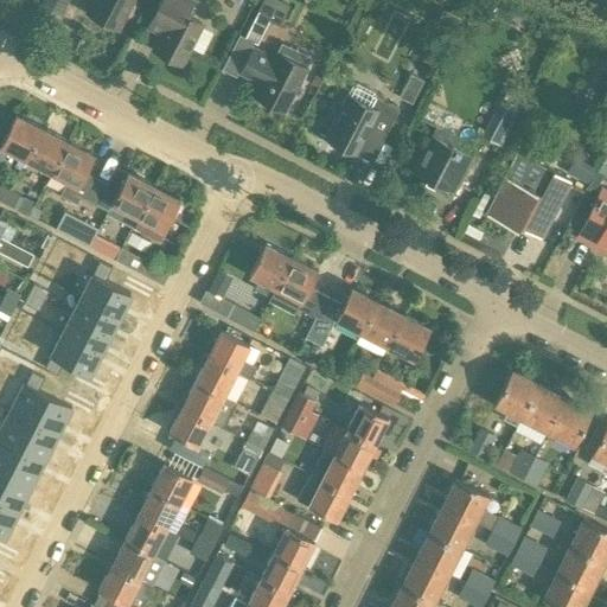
[(59,17),(66,0),(44,0),(42,7),(59,17)]
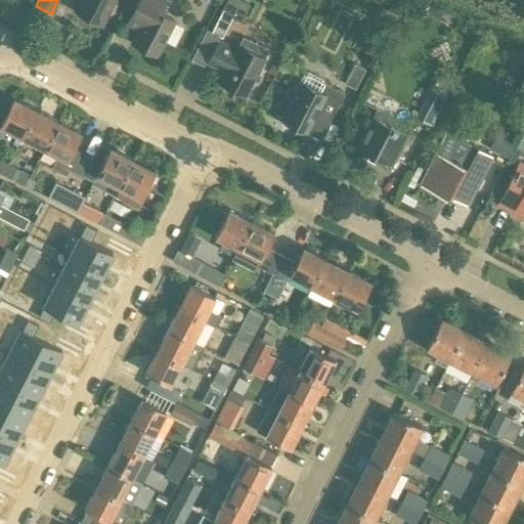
[(81,0),(75,11),(89,19),(88,22),(98,27),(99,25),(102,26),(116,0),(81,0)]
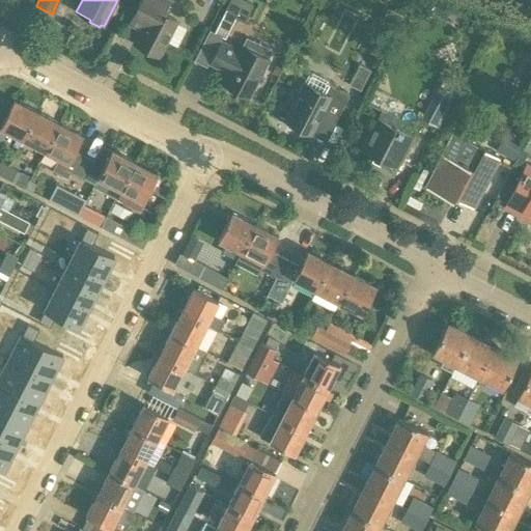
[(141,0),(138,7),(150,14),(135,44),(159,57),(176,21),(163,14),(169,1),(166,0),(141,0)]
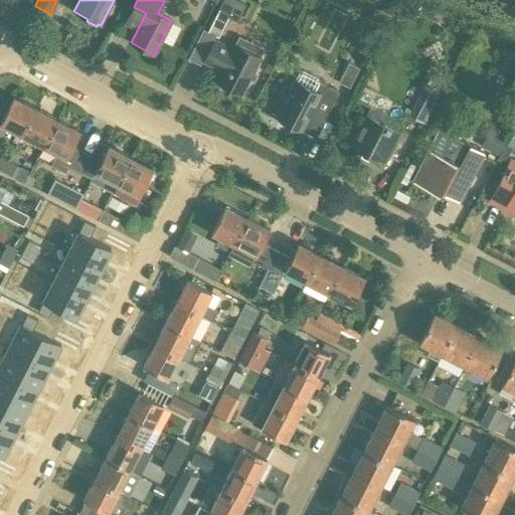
[(246,1),(243,0),(222,0),(209,28),(219,33),(229,14),(237,18),(246,1)]
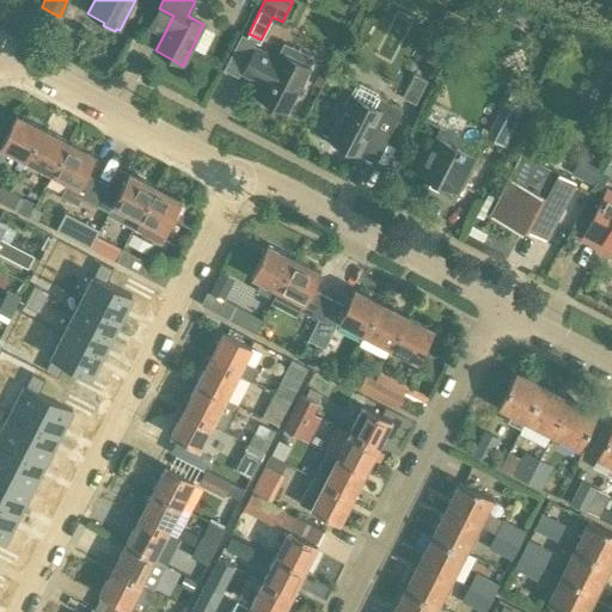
[(292,57),(289,59),(279,53),(276,59),(256,48),(243,74),(263,85),(257,97),(264,101),(265,106),(275,111),(280,109),(287,112),(310,69),(307,68),(307,66),(308,63),(307,61),(307,59),(305,56),(304,55),(301,54),(299,54),(297,54),(294,55),(292,57)]
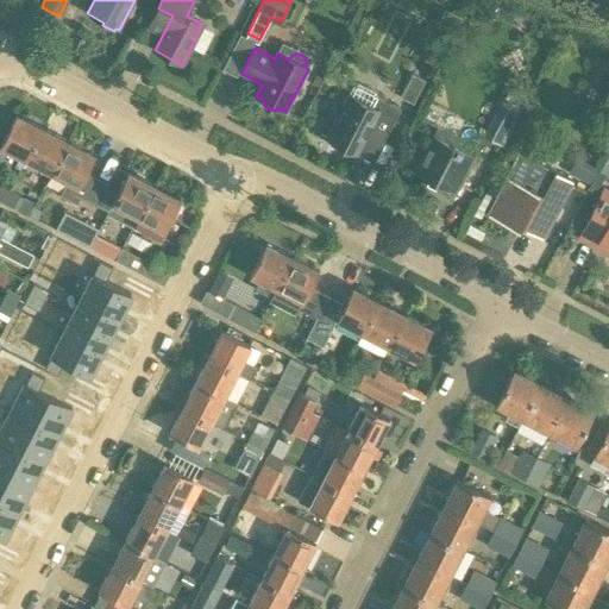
[(425,79),(410,71),(399,94),(413,101),(425,79)]
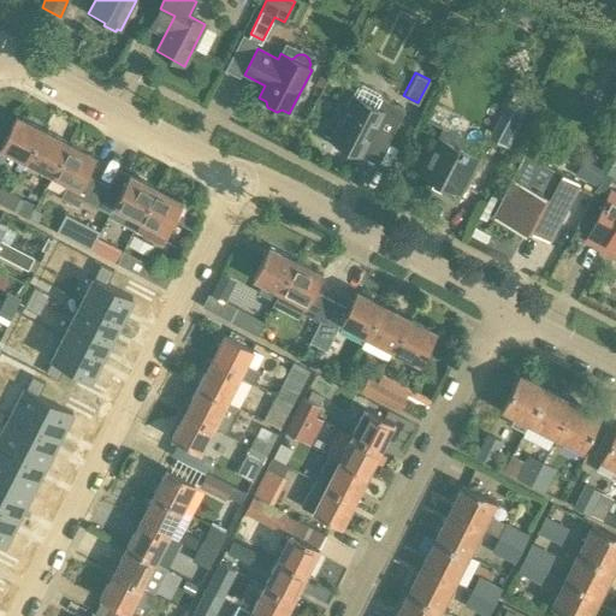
[(325,78),(319,76),(315,84),(321,88),(325,78)]
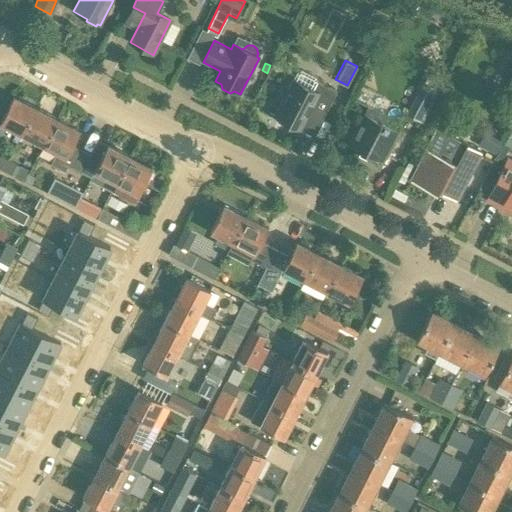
[(297,71),(293,79),(274,116),(301,130),(309,114),(321,121),(336,92),(317,81),(314,77),(299,70),(297,71)]
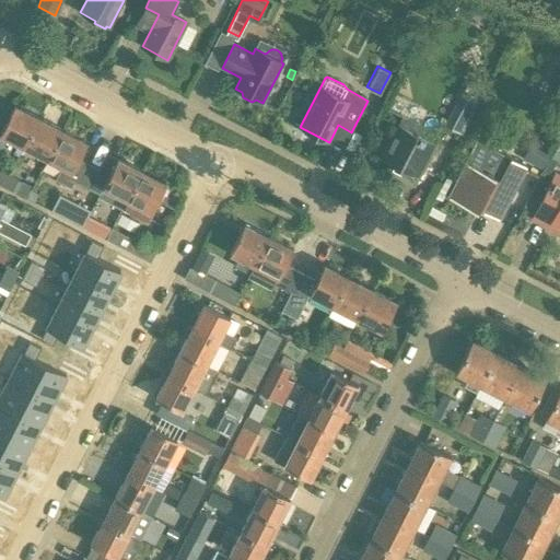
[(471,83),(468,92),(479,97),(483,89),(471,83)]
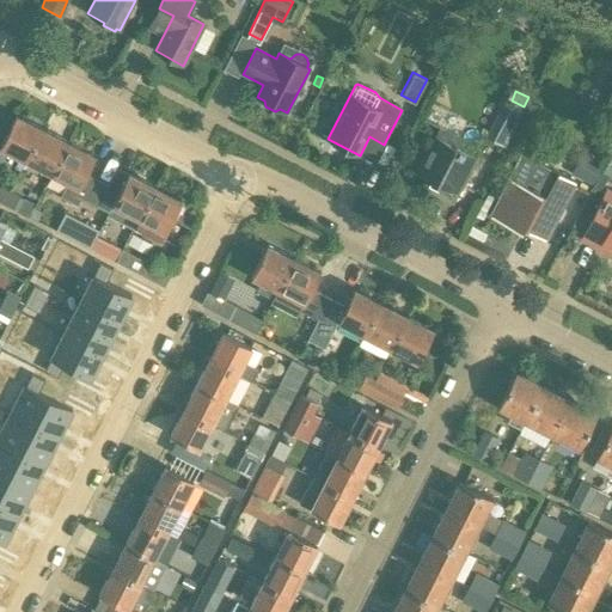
[(0,147),(26,161),(43,129),(17,115),(0,147)]
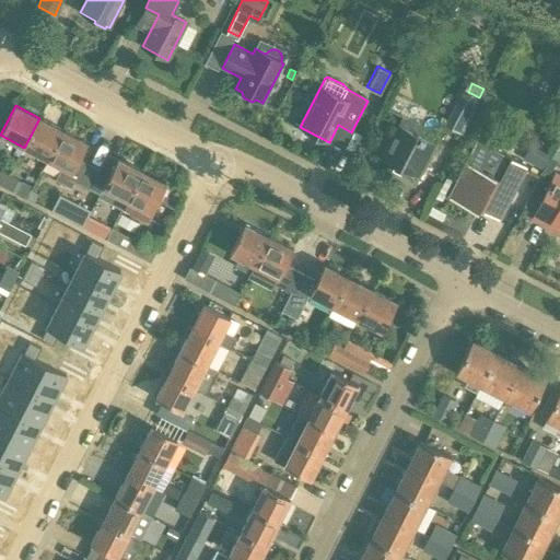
[(381,159),(403,170),(398,177),(415,186),(436,144),(423,138),(416,124),(403,117),(381,159)]
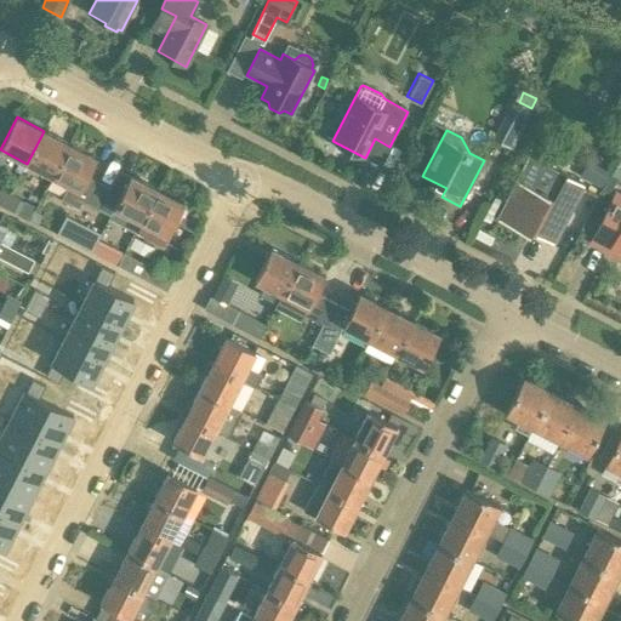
[(44,131),(27,164),(53,178),(70,144),(44,131)]
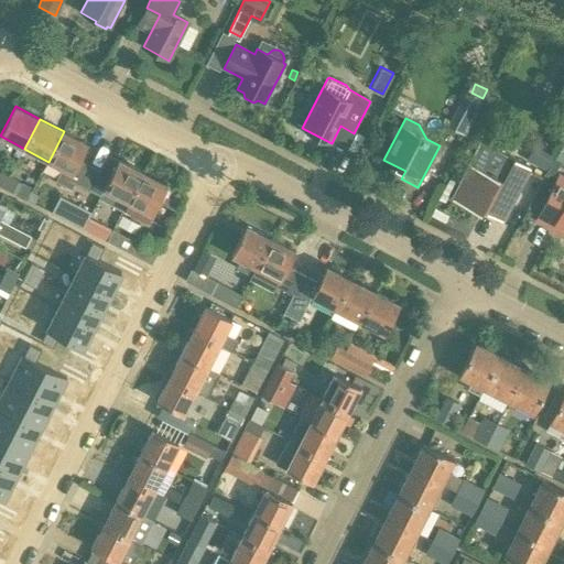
[(64,131),(49,162),(62,169),(55,181),(71,188),(73,183),(79,186),(90,165),(79,160),(87,143),(64,131)]
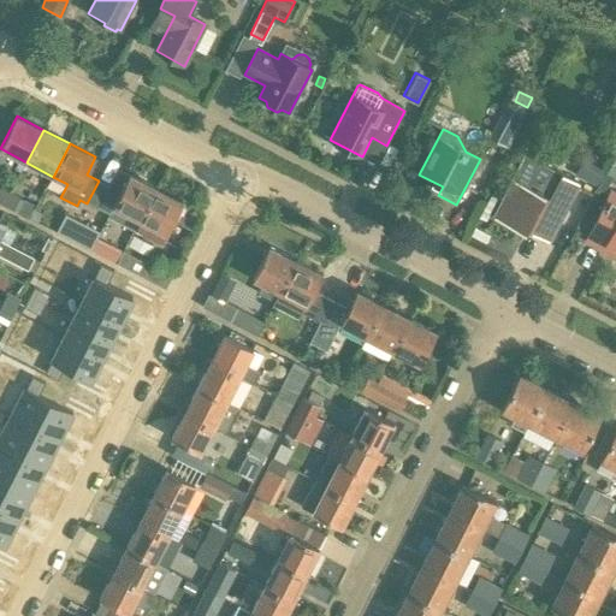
[(585,155),(576,173),(593,182),(603,165),(585,155)]
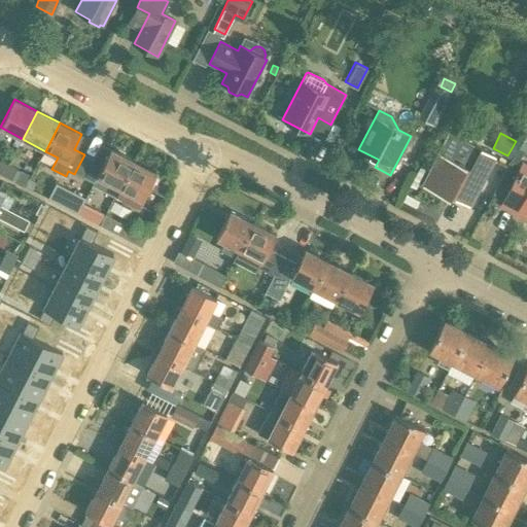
[(526,135),(518,150),(526,154),(526,135)]
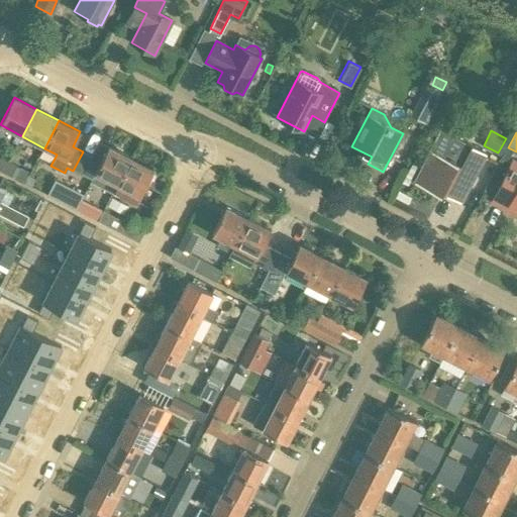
[(92,157),(82,175),(92,181),(95,174),(117,186),(131,158),(109,146),(101,162),(92,157)]
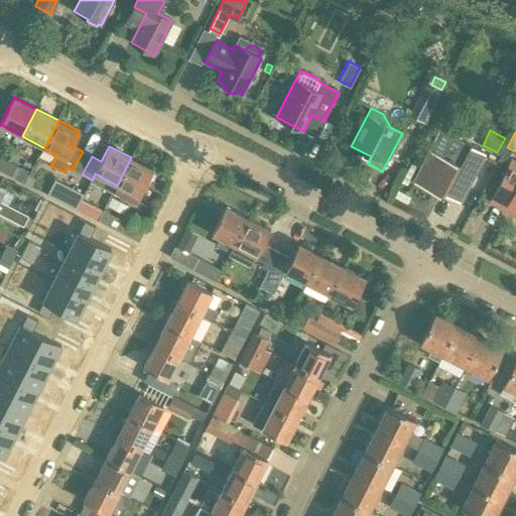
[(443,189),(446,191),(444,196),(460,204),(486,153),(472,146),(470,149),(465,147),(445,153),(443,158),(430,151),(413,183),(439,197),(443,189)]
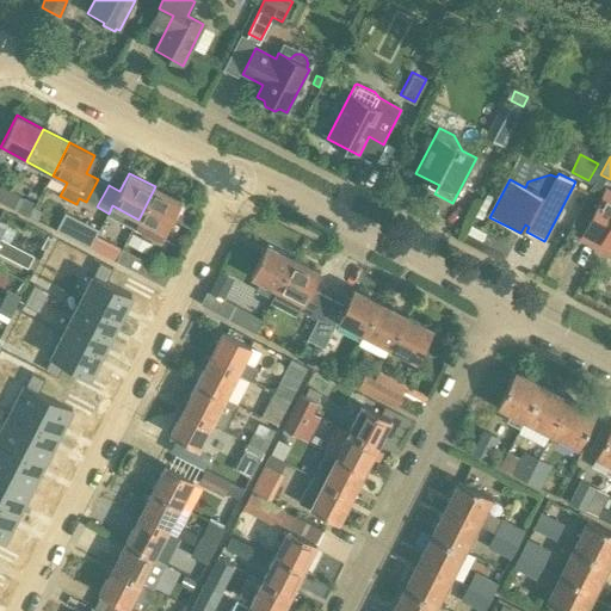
[(98,179),(86,202),(92,204),(97,207),(109,185),(103,181),(98,179)]
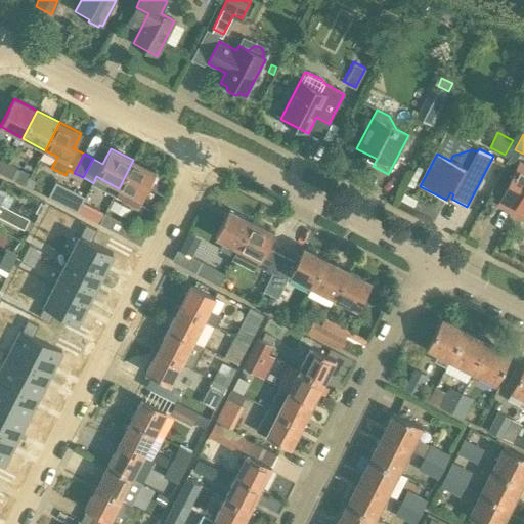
[(0,160),(0,173),(3,175),(8,165),(0,160)]
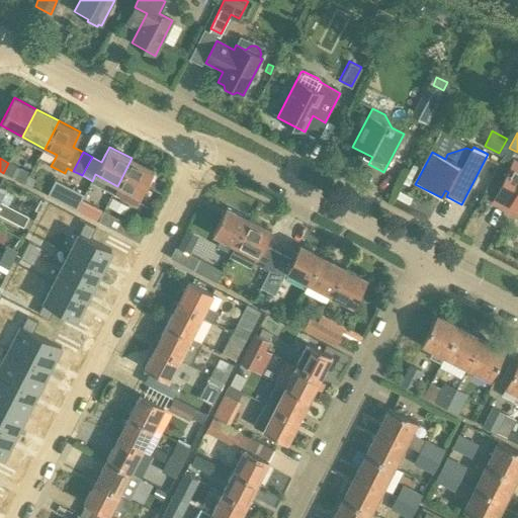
[(132,158),(117,186),(113,192),(137,204),(154,170),(132,158)]
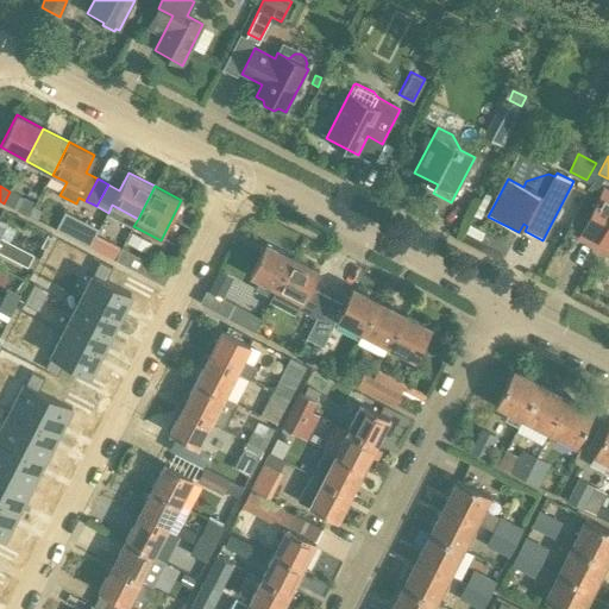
[(608,251),(608,192),(604,189),(579,237),(608,251)]
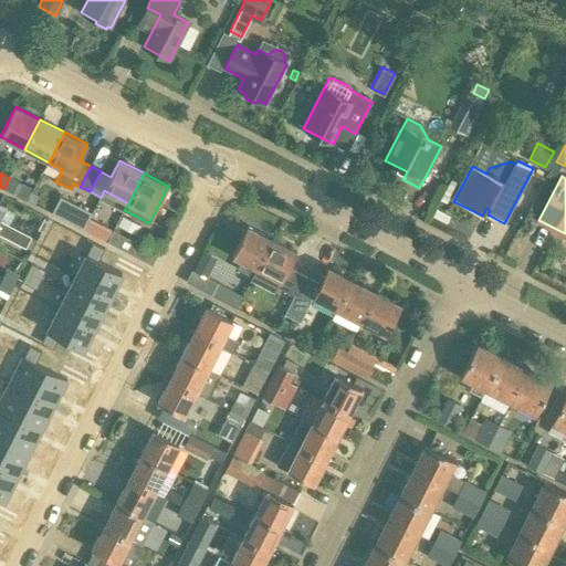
[(17,181),(9,178),(3,189),(11,192),(17,181)]
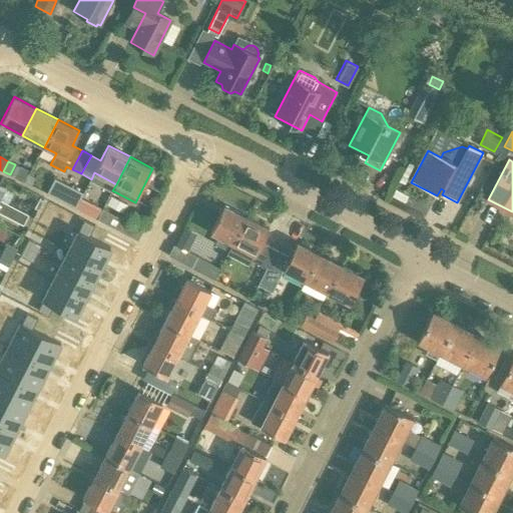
[(24,180),(29,171),(19,166),(14,175),(24,180)]
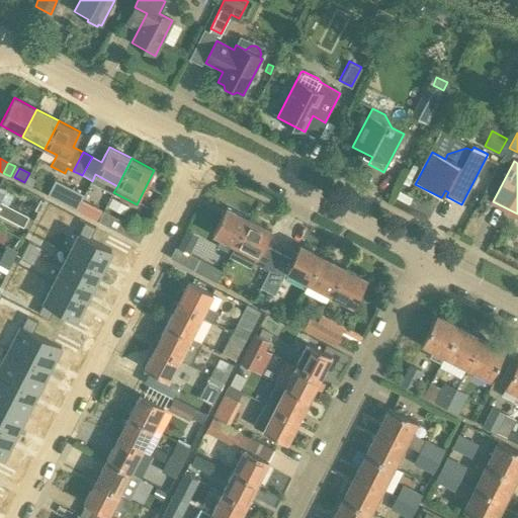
[(46,195),(75,210),(83,195),(54,180),(46,195)]
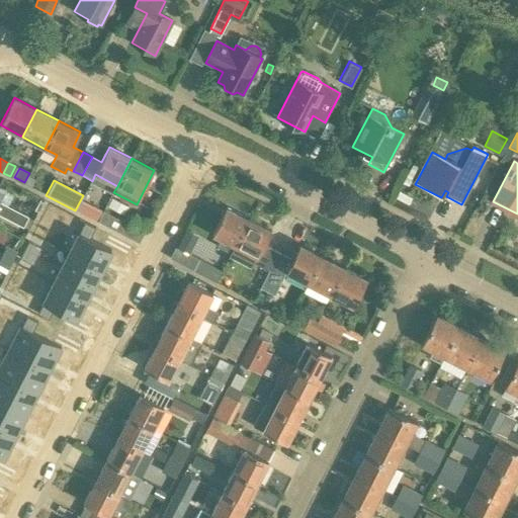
[(0,212),(27,228),(31,220),(26,217),(28,213),(0,199),(0,193),(4,186),(0,184),(0,212)]
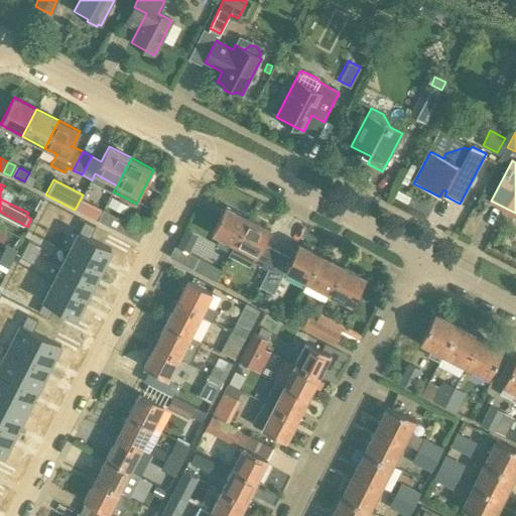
[(235,246),(248,219),(226,208),(212,235),(219,238),(215,246),(228,252),(232,245),(235,246)]
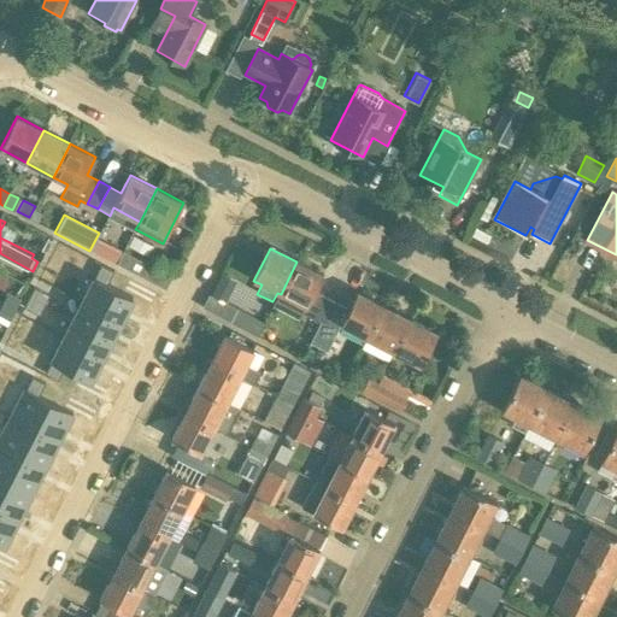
[(48,257),(36,282),(63,293),(74,269),(48,257)]
